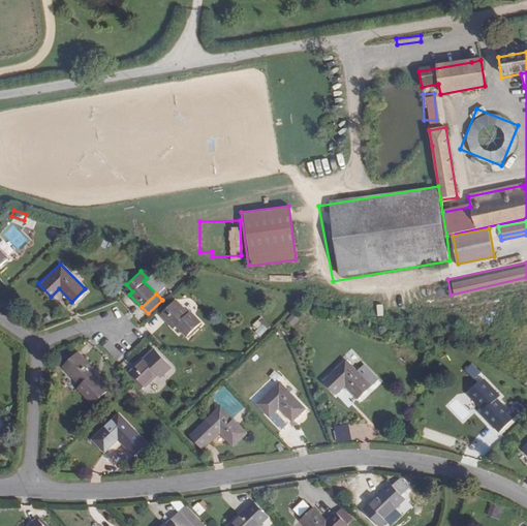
[(173,299),(159,312),(173,326),(175,323),(185,334),(198,321),(188,310),(186,312),(173,299)]
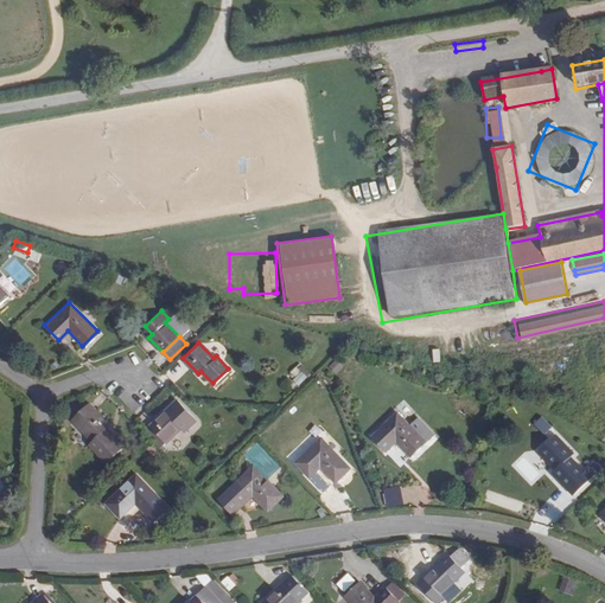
[(325,363),(331,371),(339,365),(333,357),(325,363)]
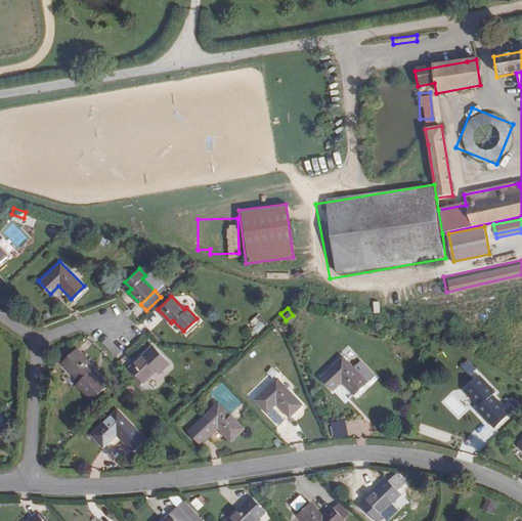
[(255,332),(265,320),(255,310),(245,322),(255,332)]
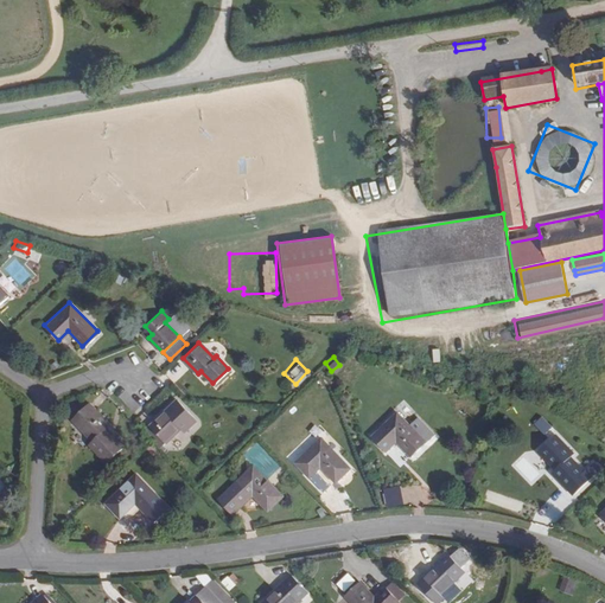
[(87,402),(70,417),(90,438),(87,441),(106,460),(121,446),(102,427),(106,423),(87,402)]
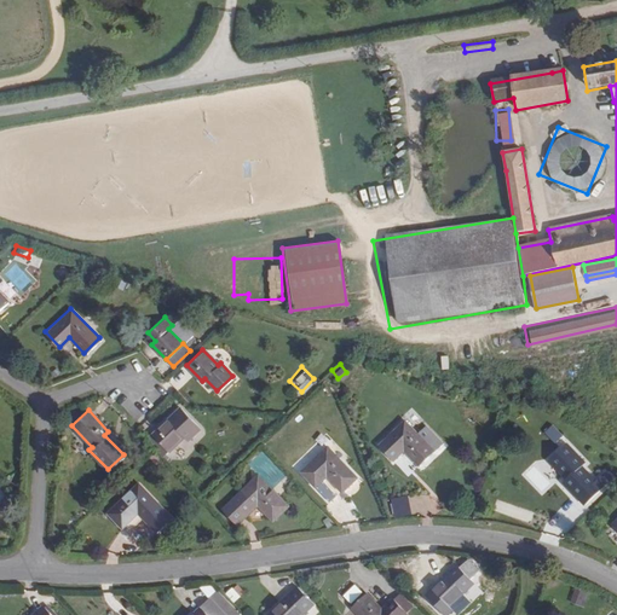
[(197,425),(183,410),(171,422),(167,418),(153,433),(168,448),(183,435),(185,439),(197,425)]
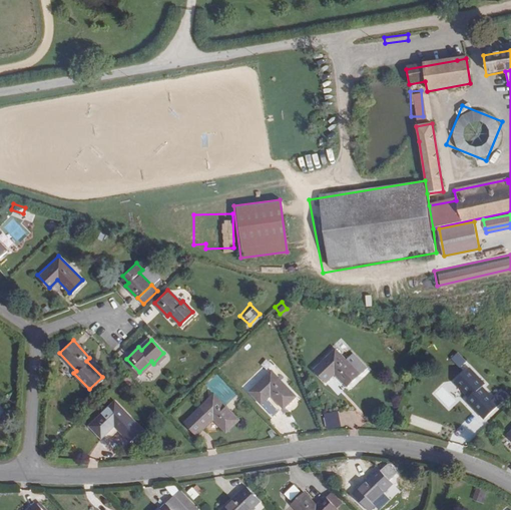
[(345,358),(334,347),(313,367),(325,380),(334,372),(345,384),(365,366),(352,351),(345,358)]
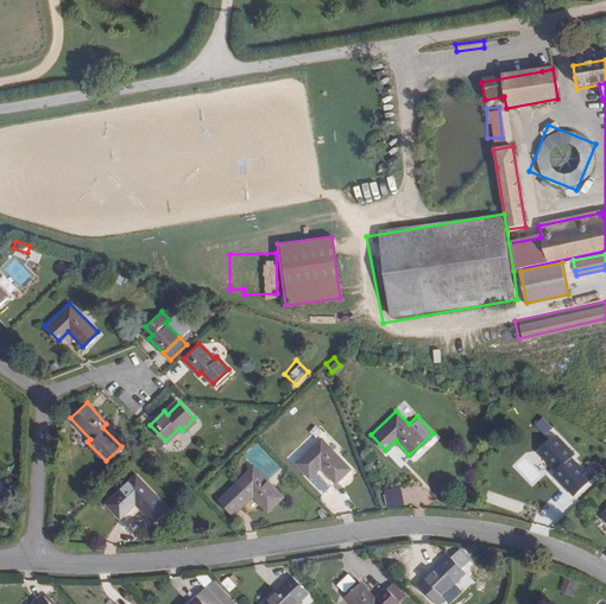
[(150,425),(143,432),(157,446),(164,440),(150,425)]
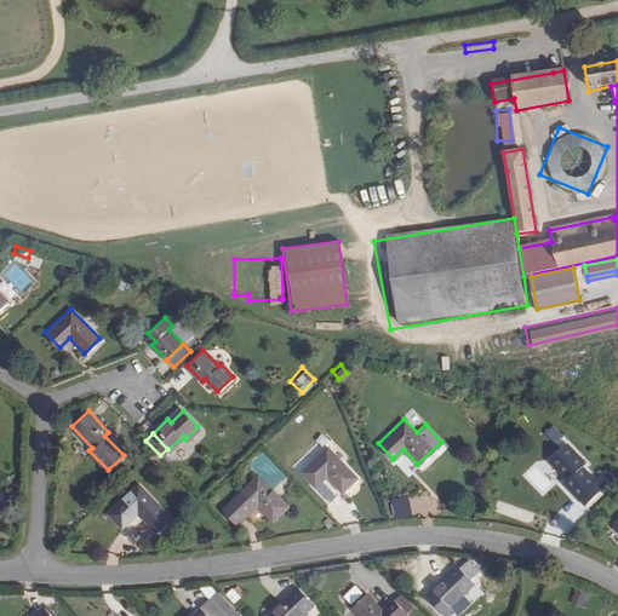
[(565,481),(584,502),(611,478),(605,471),(595,481),(581,466),(584,462),(565,443),(549,459),(567,478),(565,481)]
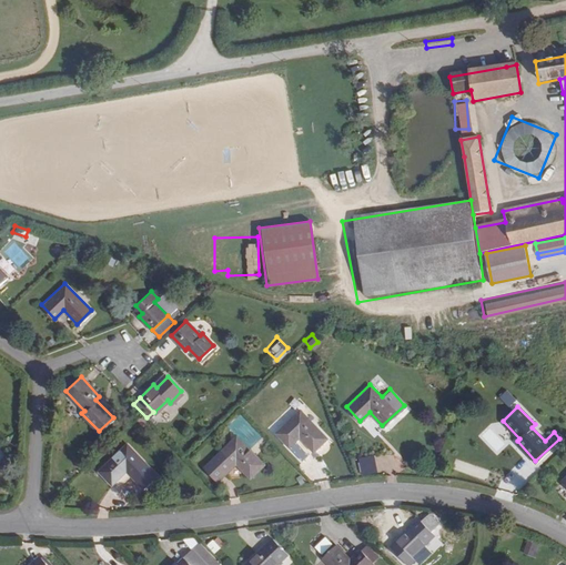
[(312,451),(325,437),(299,409),(274,432),(287,446),(297,436),(312,451)]
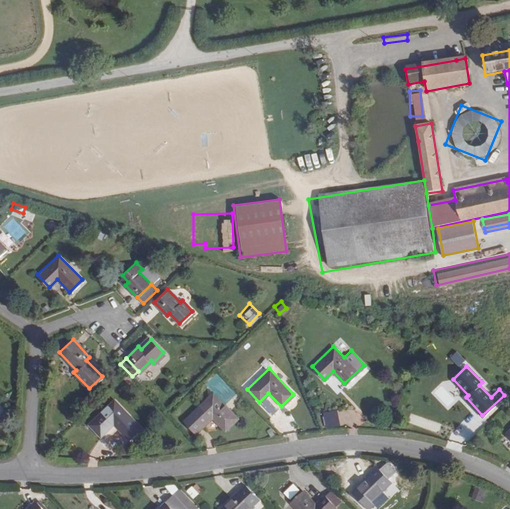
[(224,429),(237,417),(212,392),(184,419),(195,432),(211,417),(224,429)]
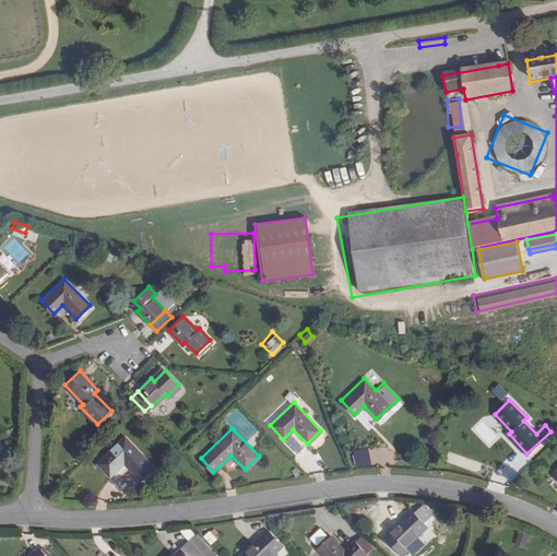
[(140,480),(154,466),(123,435),(95,462),(108,475),(122,462),(140,480)]
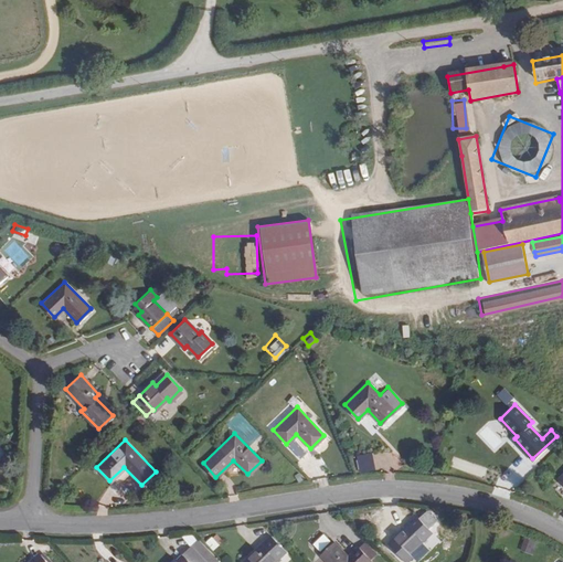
[(352,455),(359,469),(373,464),(368,448),(352,455)]
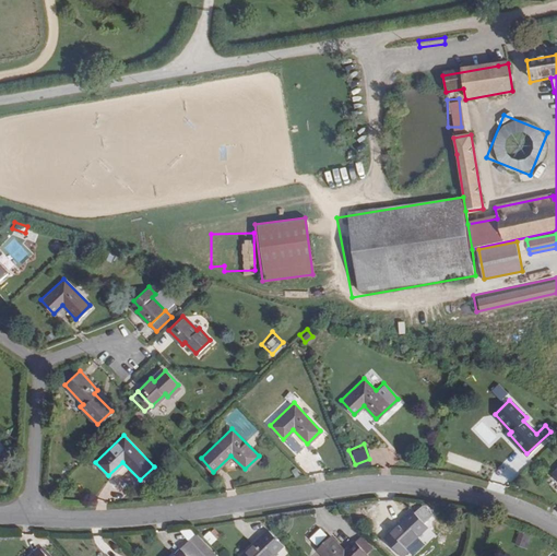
[(401,555),(407,548),(403,545),(425,524),(423,521),(428,516),(419,506),(413,511),(411,509),(389,530),(392,533),(386,539),(401,555)]
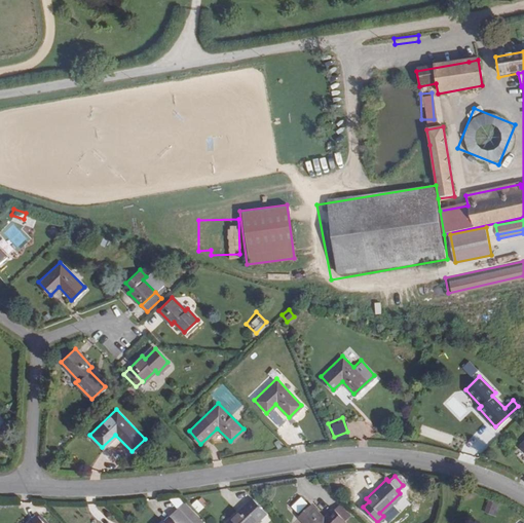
[(252,522),(266,510),(253,495),(230,517),(233,519),(229,522),(252,522)]
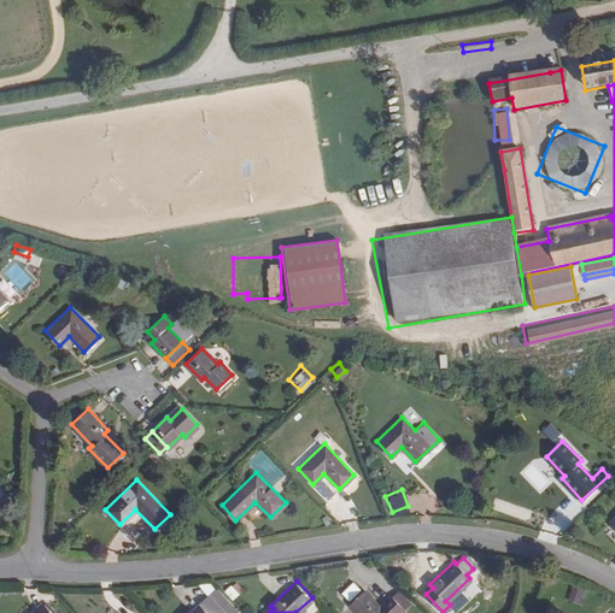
[(230,612),(239,606),(217,584),(186,612),(230,612)]
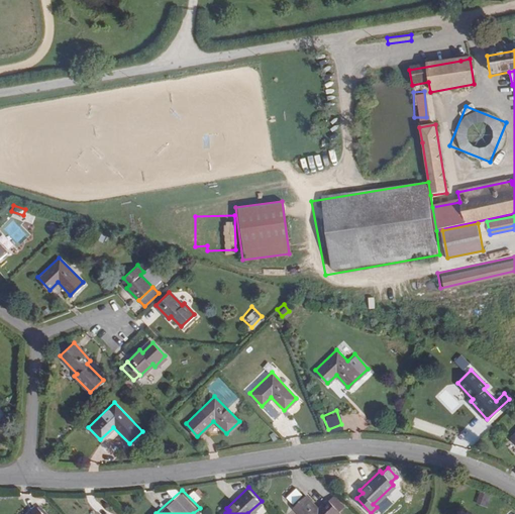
[(478,490),(473,500),(485,505),(489,494),(478,490)]
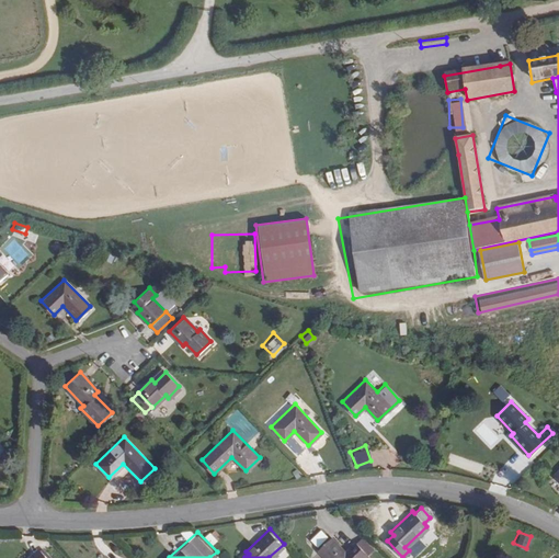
[(344,549),(331,536),(317,549),(324,557),(364,557),(367,555),(354,542),(344,549)]
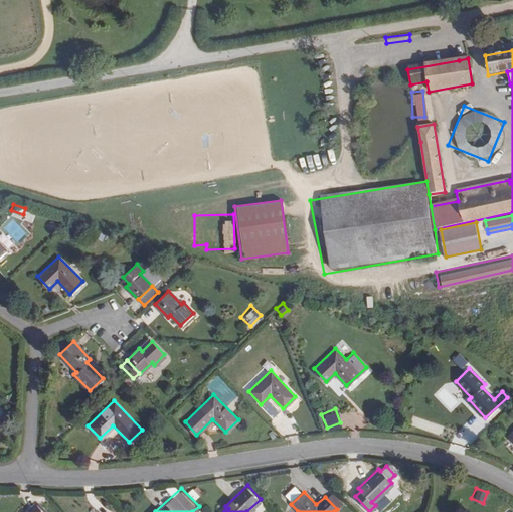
[(43,511),(34,503),(24,511),(43,511)]
